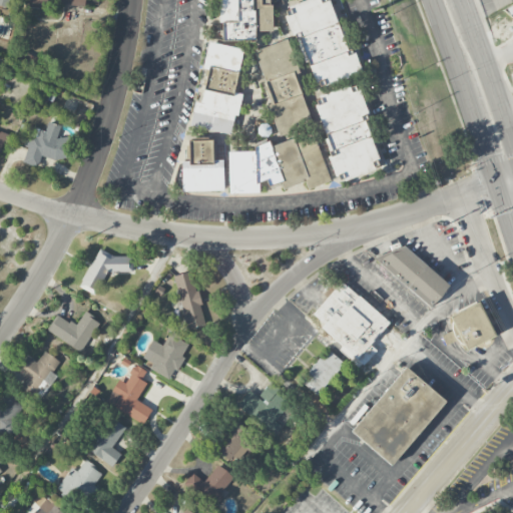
[(217,0),(219,23),(222,23),(222,41),(255,41),(255,30),(273,30),(273,5),(270,5),(270,0),(217,0)]
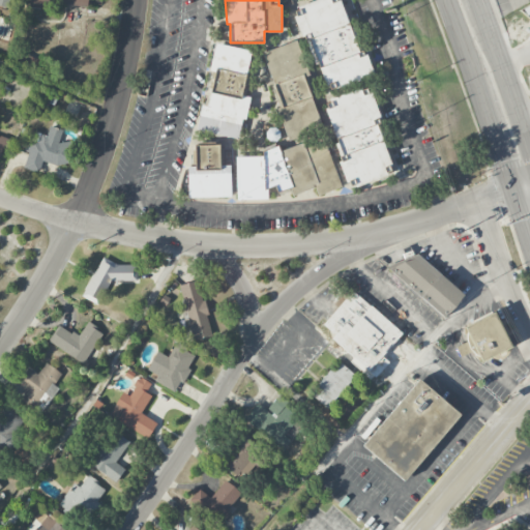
[(315,0),(299,5),(302,12),(294,16),(302,39),(308,36),(327,91),(376,75),(367,52),(359,55),(341,0),(315,0)]
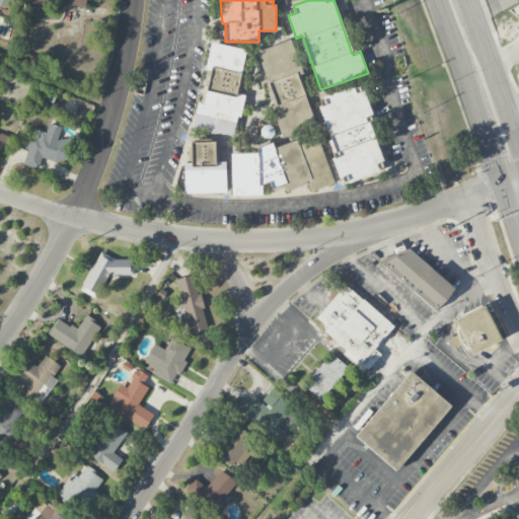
[(256,50),(280,137),(315,128),(292,41),(256,50)]
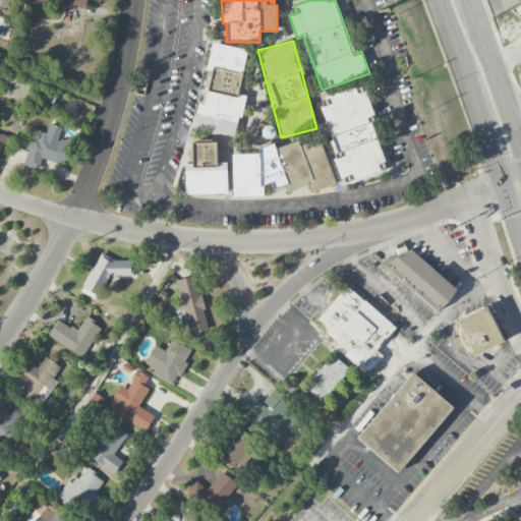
[(238,94),(247,50),(214,43),(200,103),(197,102),(191,127),(235,136),(244,95),(238,94)]
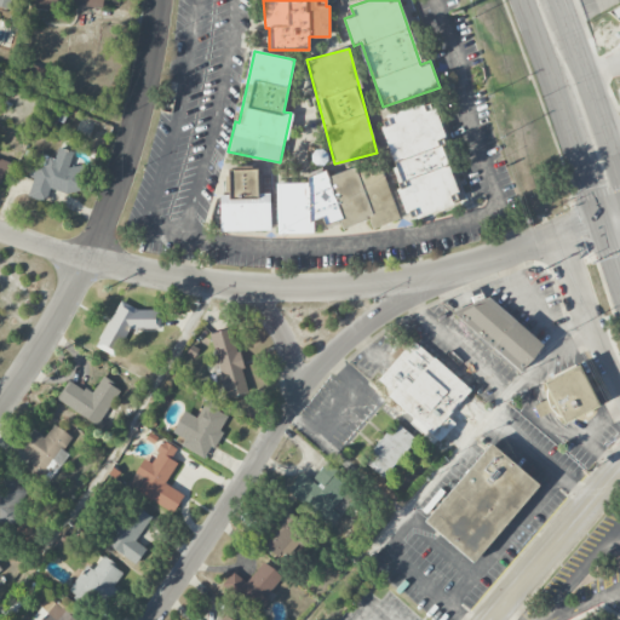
[(388,112),(391,125),(382,127),(402,208),(413,206),(417,216),(458,206),(441,138),(442,138),(434,101),(388,112)]
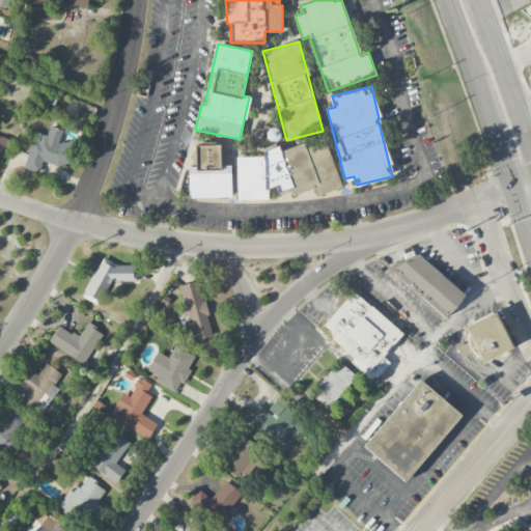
[(24,168),(38,173),(43,160),(67,167),(74,146),(59,141),(62,131),(50,127),(47,136),(33,132),(27,152),(28,154),(24,168)]
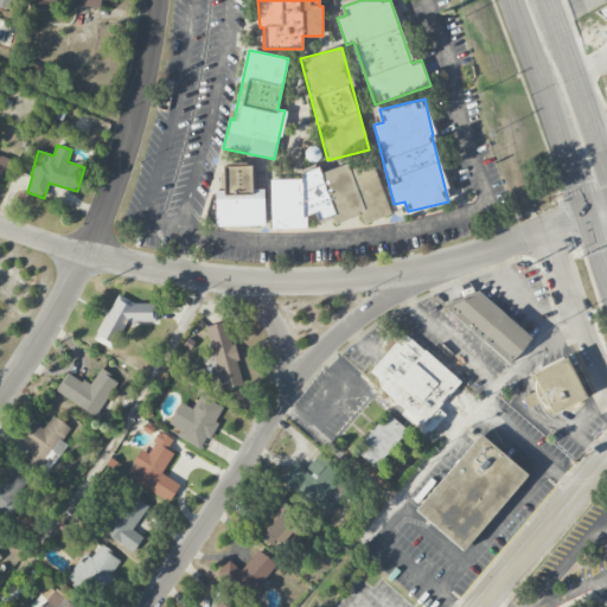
[(272,228),(298,227),(315,222),(319,222),(332,217),(333,222),(360,213),(363,223),(389,215),(374,163),(369,163),(350,168),(347,163),(320,171),(319,166),(301,172),(301,178),(270,179),(272,228)]
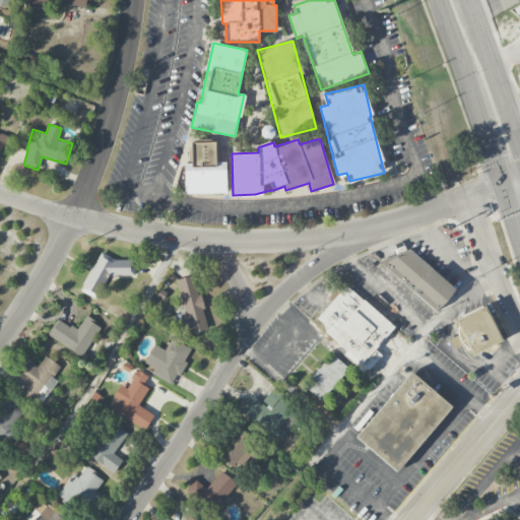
[(184,163),(184,193),(226,193),(226,161),(216,161),(216,141),(191,141),(191,163),(184,163)]
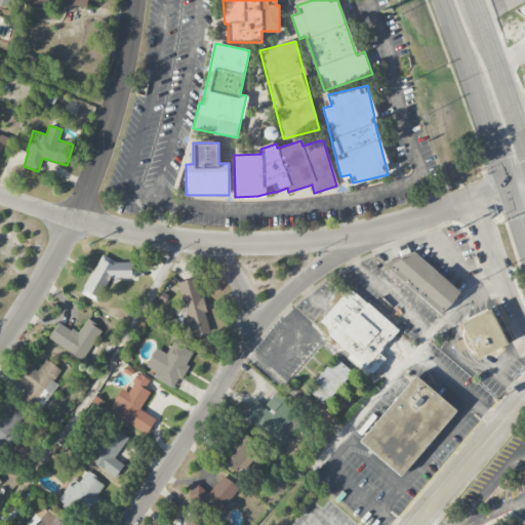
[(409,246),(388,270),(439,316),(460,292),(409,246)]
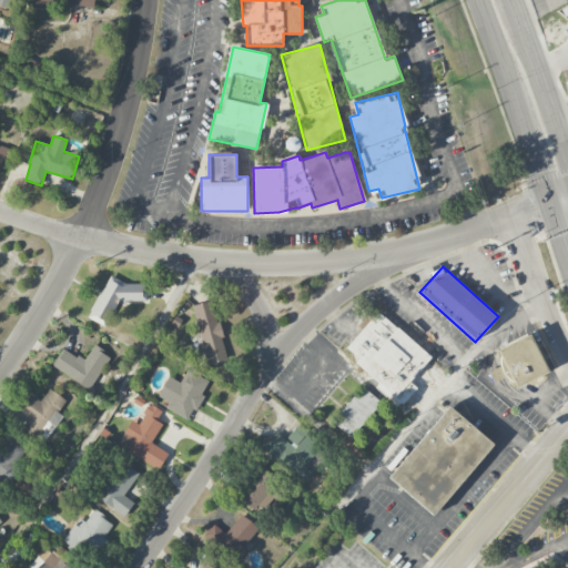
[(146,301),(146,283),(129,284),(107,275),(89,320),(107,326),(118,302),(146,301)]
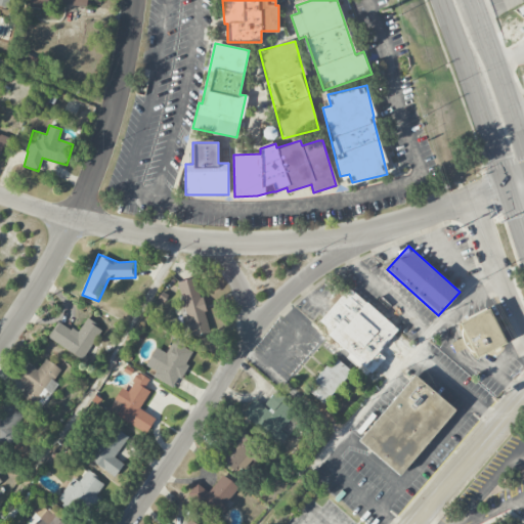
[(209,333),(197,277),(177,281),(189,337),(209,333)]
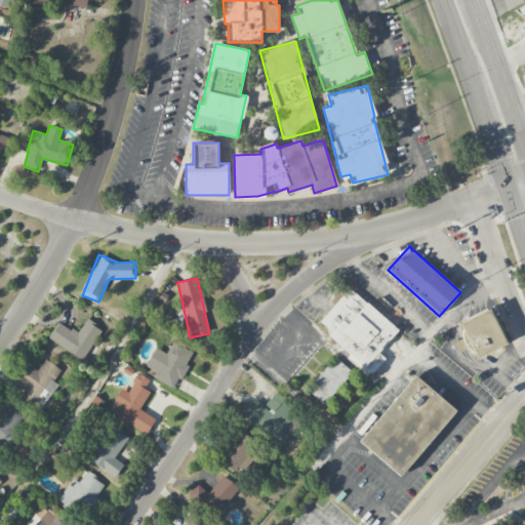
[(399,330),(350,286),(317,323),(366,367),(399,330)]
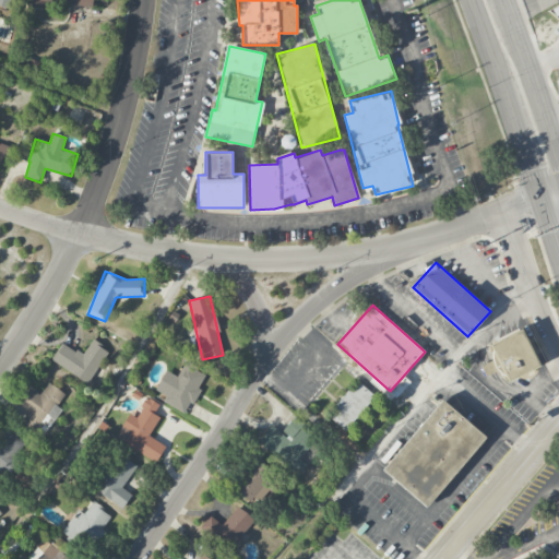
[(499,369),(504,382),(539,366),(522,328),(487,344),(494,359),(480,365),(486,376),(499,369)]
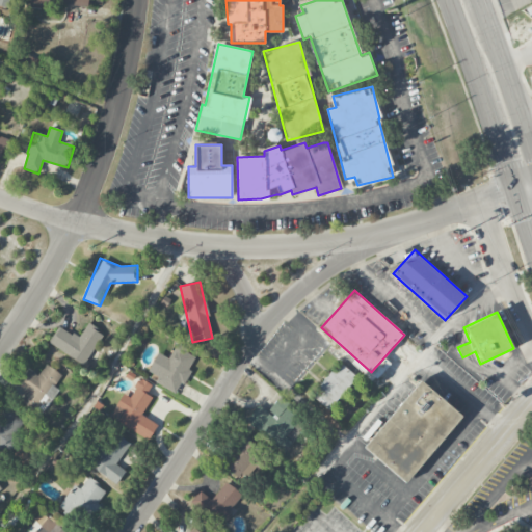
[(49,343),(83,366),(104,335),(88,323),(78,339),(59,326),(49,343)]
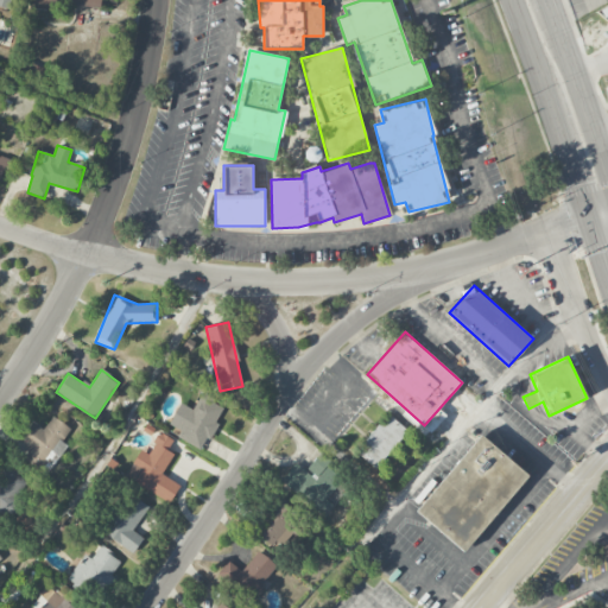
[(192,410),(181,403),(169,424),(182,431),(177,438),(202,450),(225,406),(201,394),(192,410)]
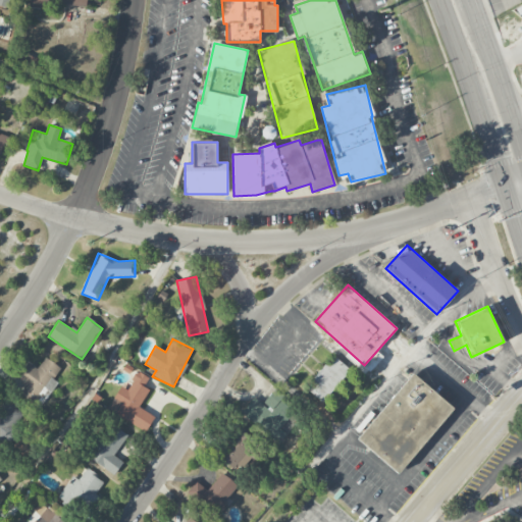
[(350,369),(333,355),(305,386),(321,402),(350,369)]
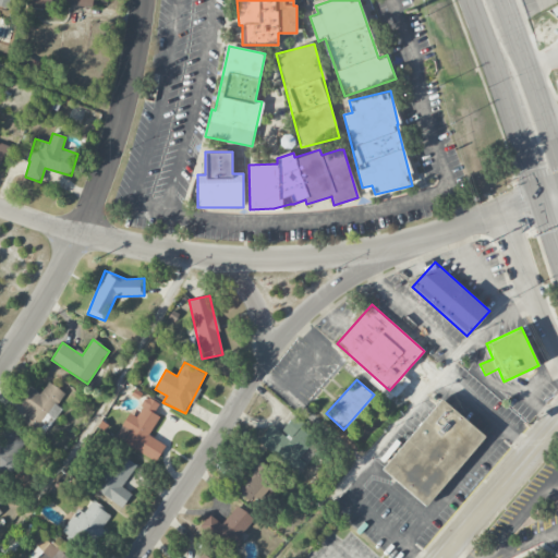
[(31,388),(19,404),(27,411),(20,421),(41,437),(61,409),(57,405),(65,393),(48,381),(39,395),(31,388)]
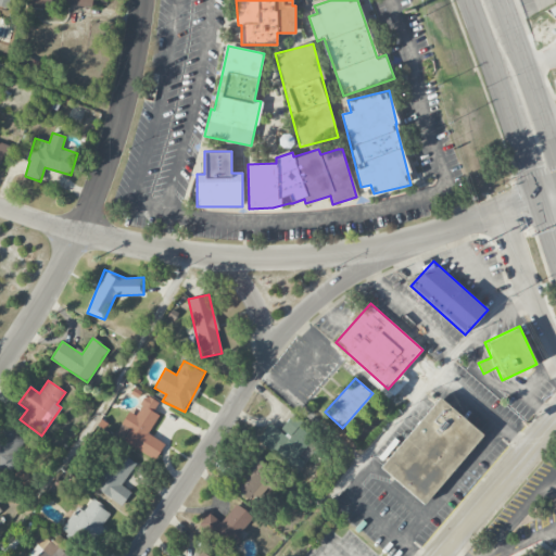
[(155,459),(164,443),(148,434),(159,415),(153,412),(159,402),(146,395),(135,415),(128,412),(114,436),(155,459)]
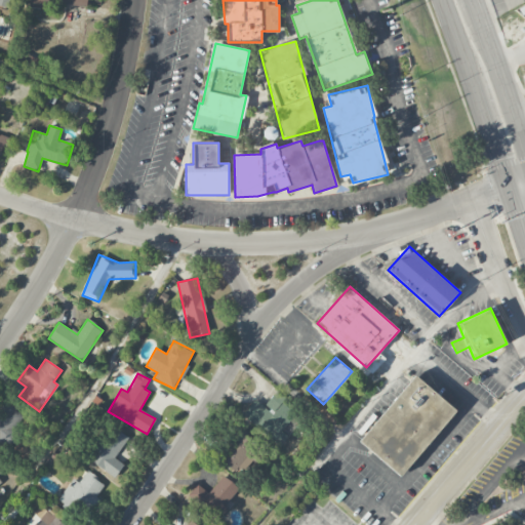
[(456,409),(413,374),(358,442),(400,477),(456,409)]
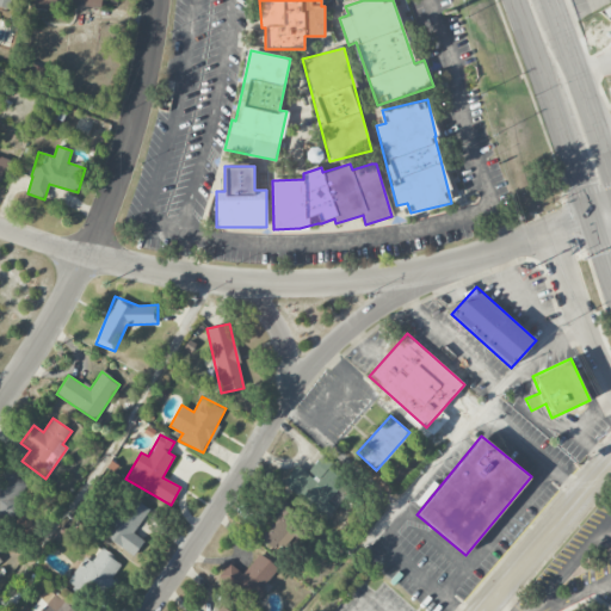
[(325,518),(353,483),(319,456),(306,471),(296,464),(281,482),(325,518)]
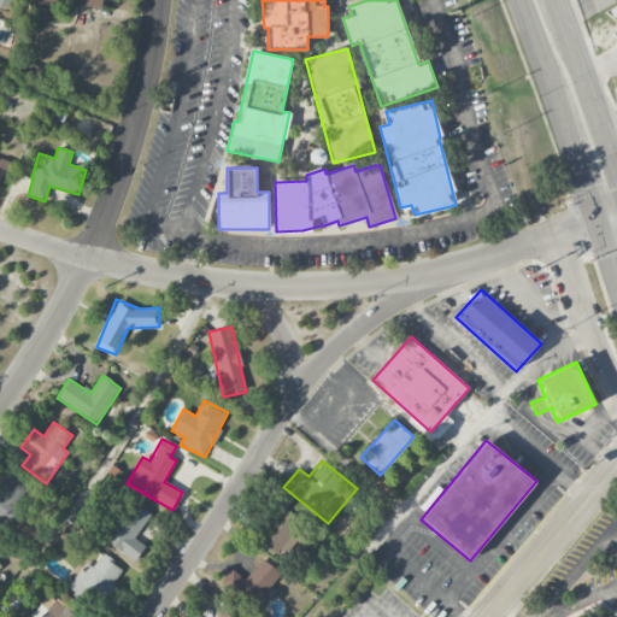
[(151,515),(130,500),(104,540),(135,562),(146,546),(134,539),(151,515)]
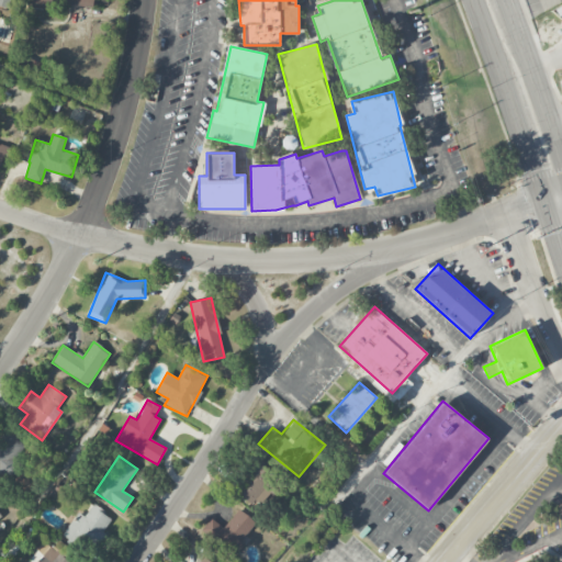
[(234,493),(259,508),(280,475),(254,459),(234,493)]
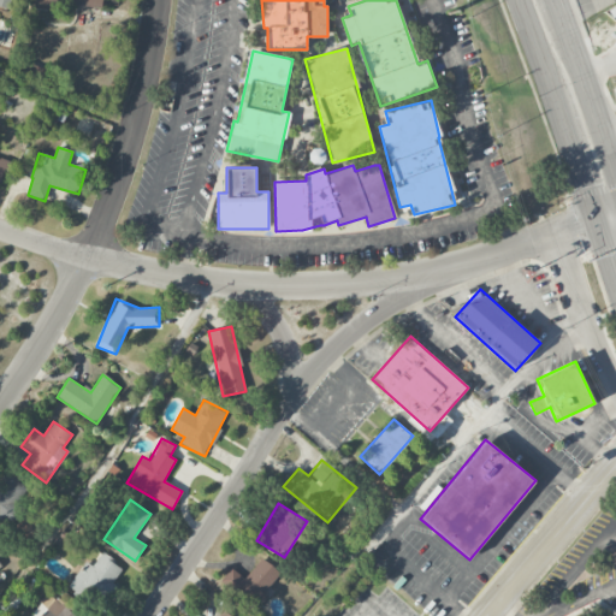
[(98,605),(124,568),(102,552),(92,567),(86,562),(69,585),(98,605)]
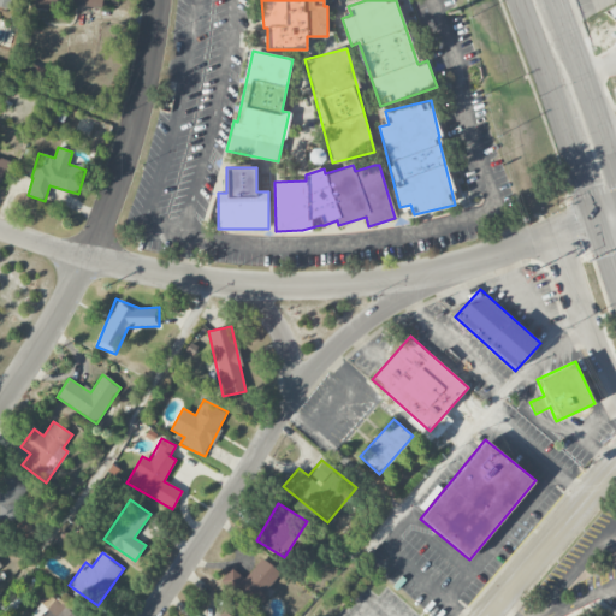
[(244,579),(231,568),(220,580),(256,610),(267,597),(264,593),(280,573),(261,558),(244,579)]
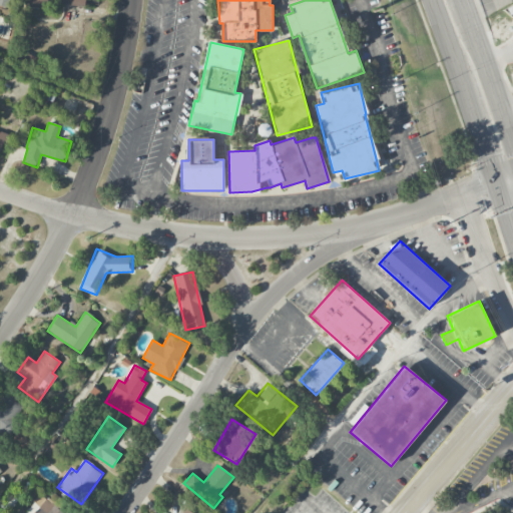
[(24,512),(65,512),(39,494),(24,512)]
